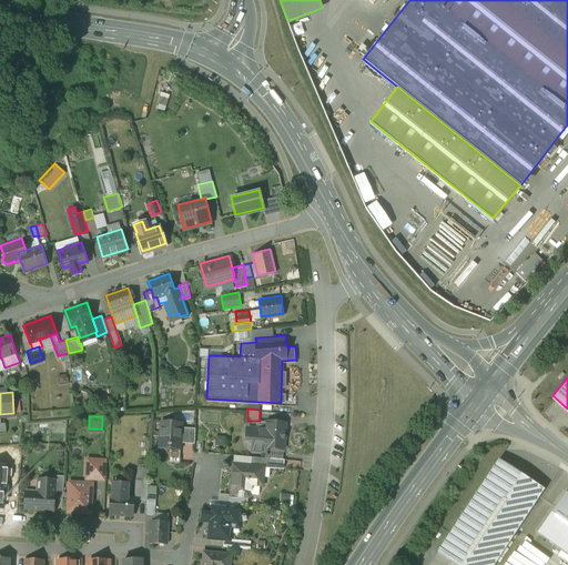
[(182,421),(161,420),(160,443),(171,444),(170,460),(180,461),(180,454),(178,451),(181,447),(181,441),(181,425),(182,421)]
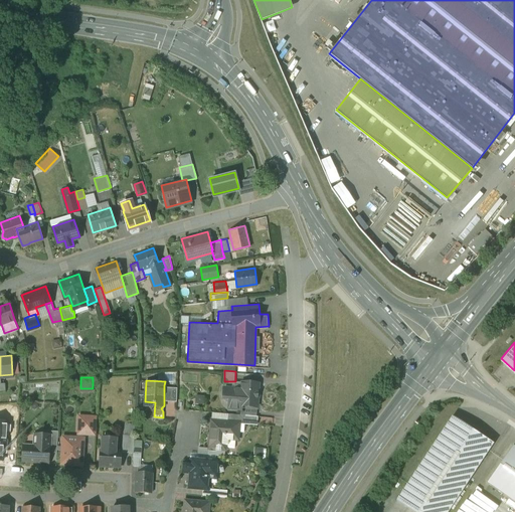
[(241,387),(224,386),(223,397),(229,397),(228,406),(240,407),(240,403),(258,405),(259,381),(241,380),(241,387)]
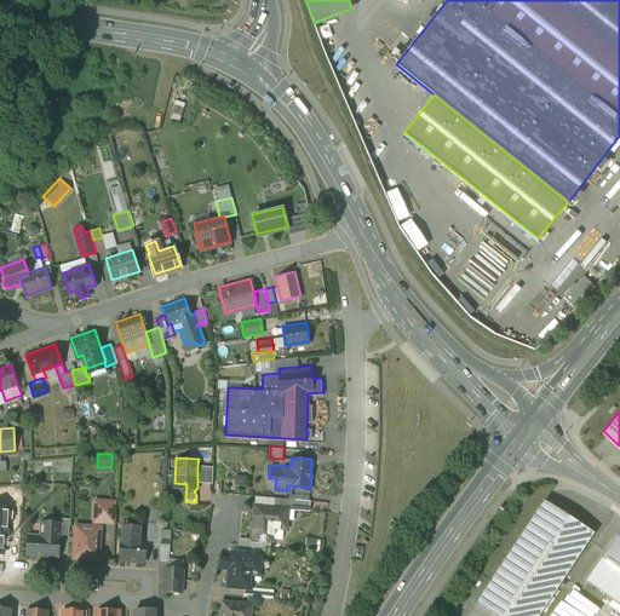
[(213,465),(197,464),(197,481),(212,482),(213,465)]
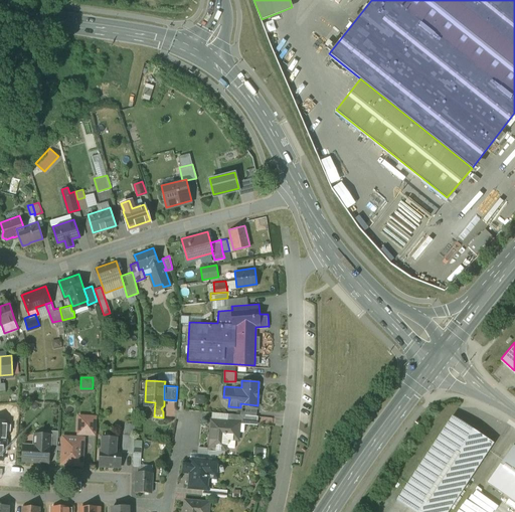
[(245,413),(228,412),(227,419),(239,420),(239,421),(244,422),(245,413)]
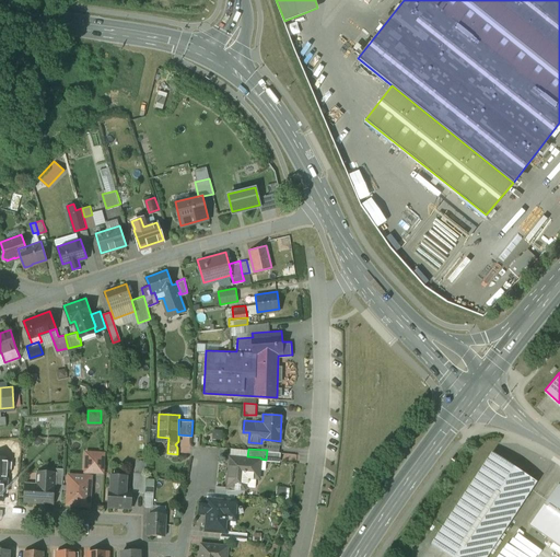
[(105,452),(85,451),(84,475),(89,475),(89,470),(104,471),(105,452)]
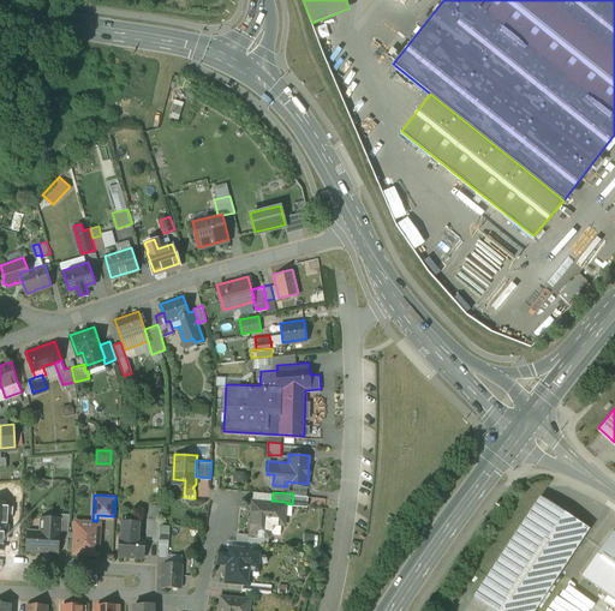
[(541,495),(473,595),(497,610),(533,610),(590,527),(541,495)]
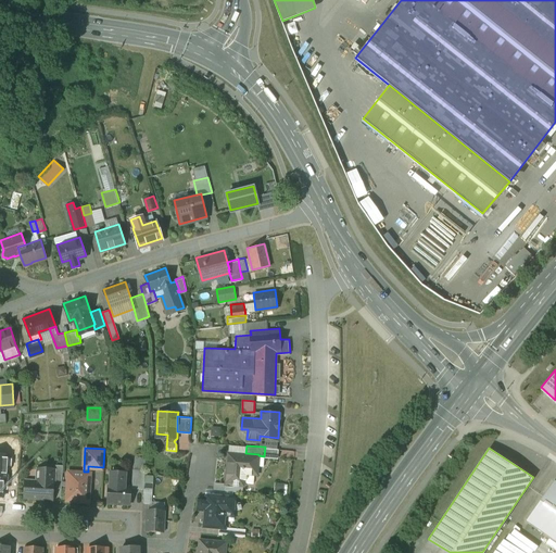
[(245,453),(228,452),(226,482),(243,484),(244,472),(257,473),(258,455),(258,454),(245,453)]
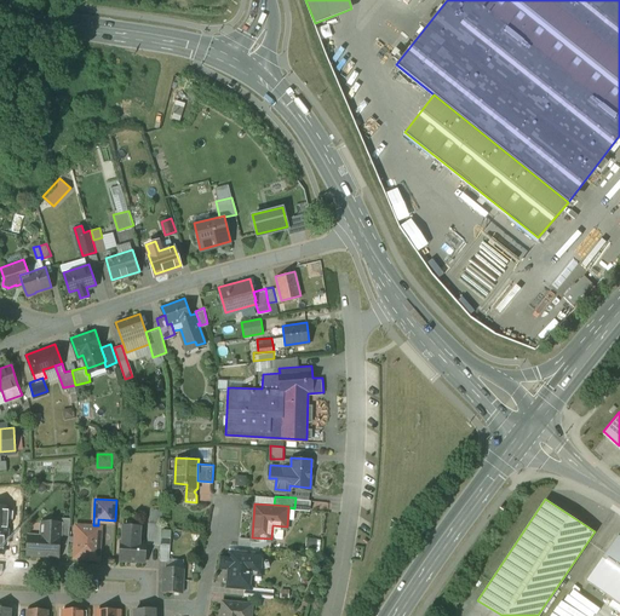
[(19,513),(5,513),(4,522),(18,523),(19,513)]
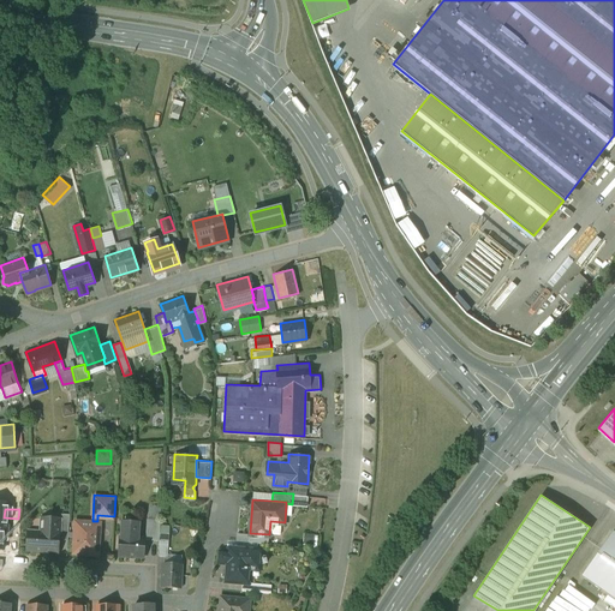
[(70,513),(60,511),(60,516),(59,538),(67,538),(70,513)]
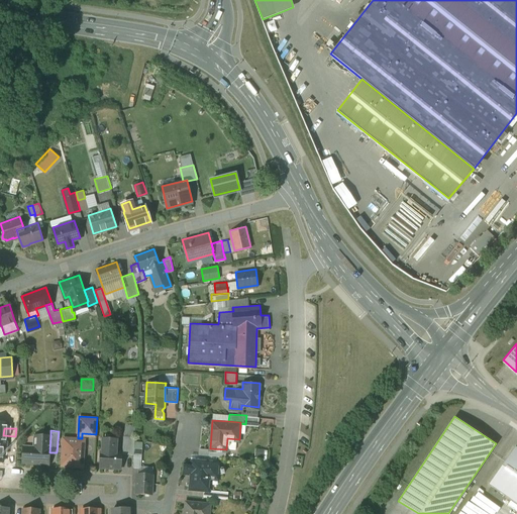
[(37,446),(23,445),(22,461),(49,463),(49,452),(50,434),(38,434),(37,446)]
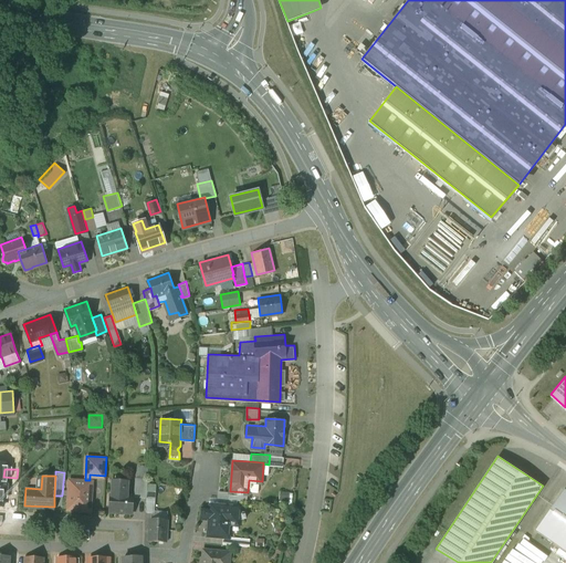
[(148,477),(137,477),(136,496),(147,497),(147,496),(148,477)]
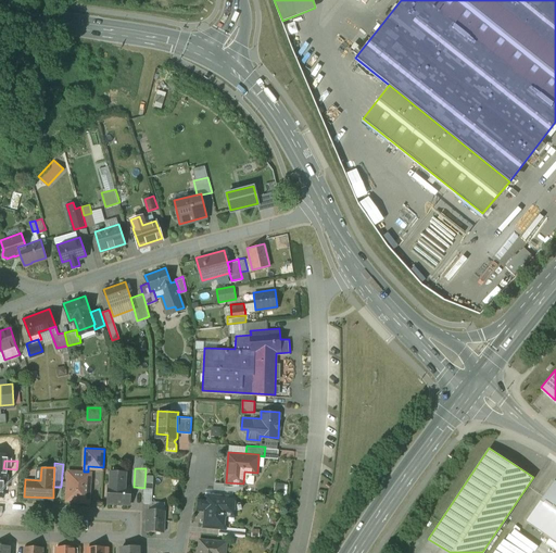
[(84,472),(68,470),(67,481),(66,499),(88,500),(89,482),(88,482),(88,474),(88,472),(84,472)]
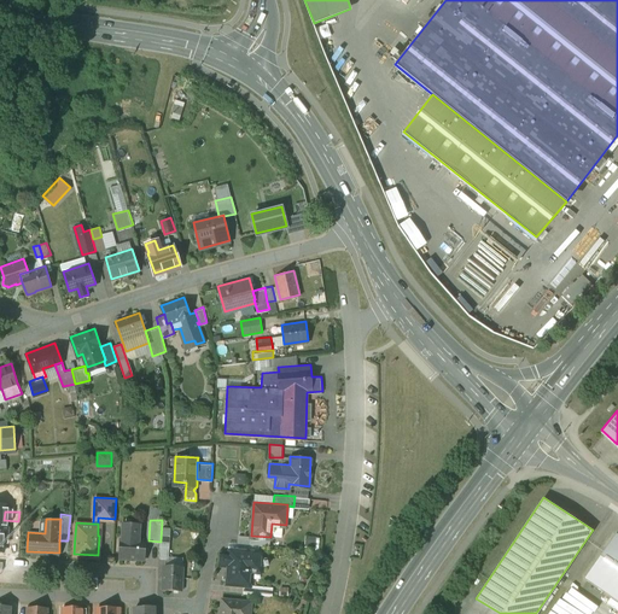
[(140,524),(123,522),(122,537),(139,538),(140,524)]
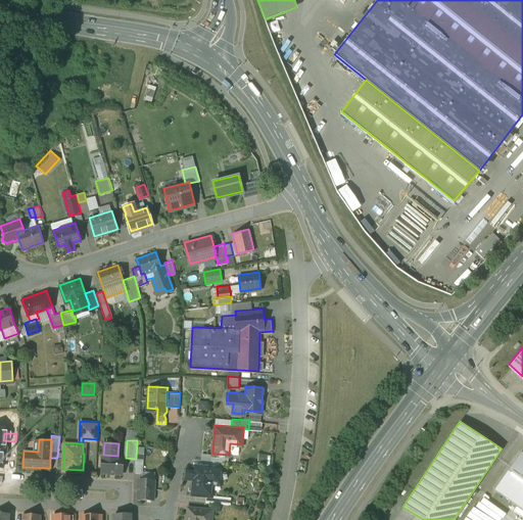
[(522,453),(521,452),(494,488),(522,508),(522,453)]
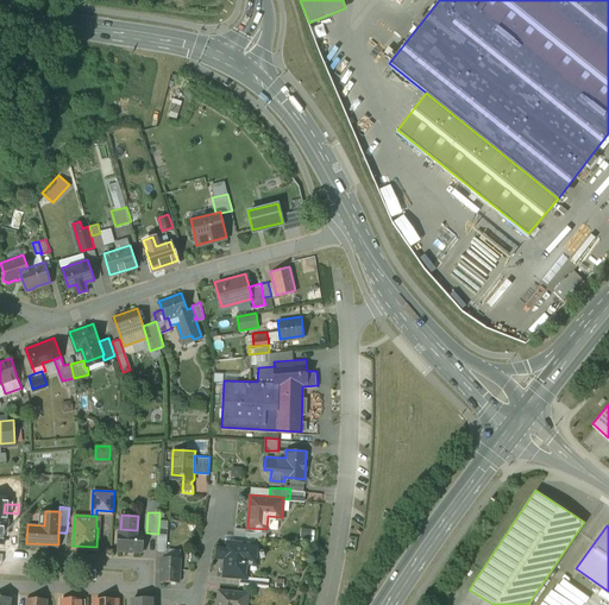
[(312,528),(301,527),(300,537),(309,539),(312,528)]
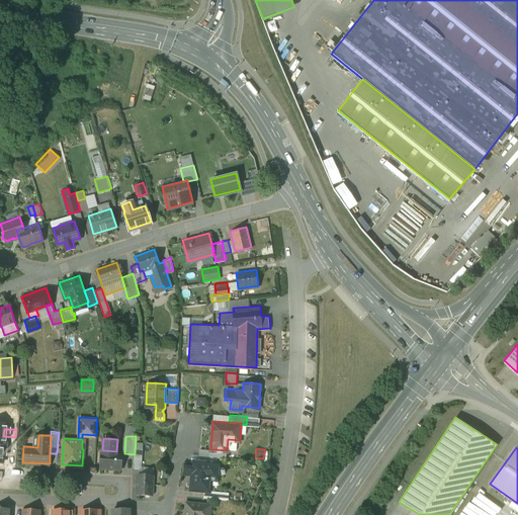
[(102,450),(101,450),(100,466),(120,468),(121,452),(116,451),(102,450)]
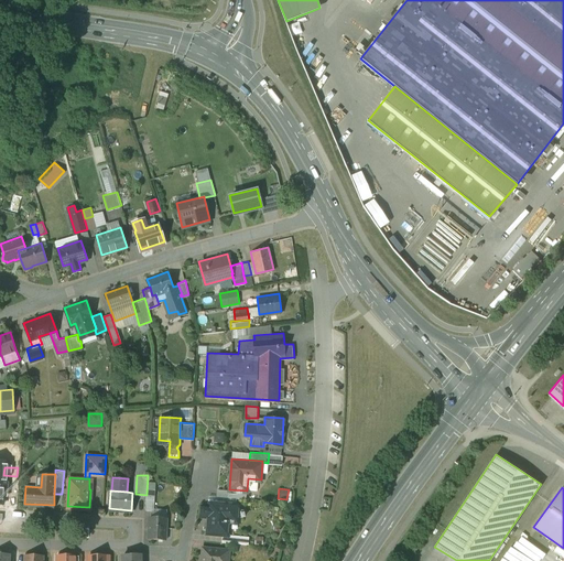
[(154,495),(147,494),(147,495),(145,508),(154,509),(154,495)]
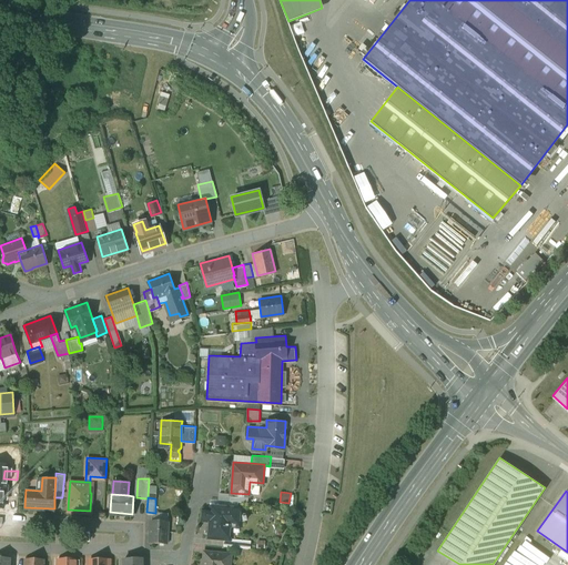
[(241,507),(212,505),(209,536),(224,537),(229,538),(230,537),(231,520),(240,520),(241,507)]
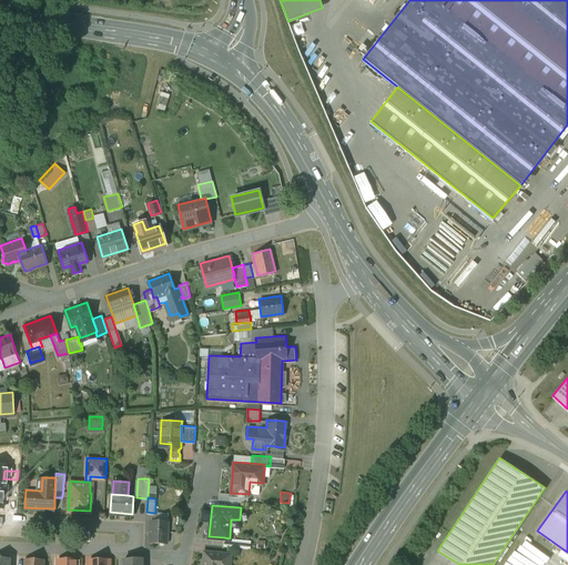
[(168,521),(150,520),(149,542),(166,542),(168,521)]
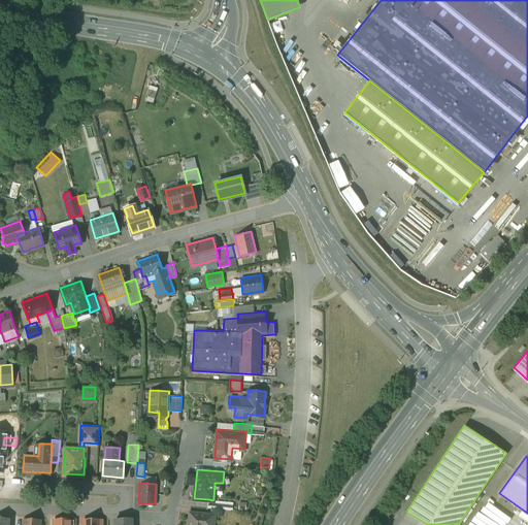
[(230,500),(213,499),(212,500),(208,499),(207,505),(229,507),(230,500)]
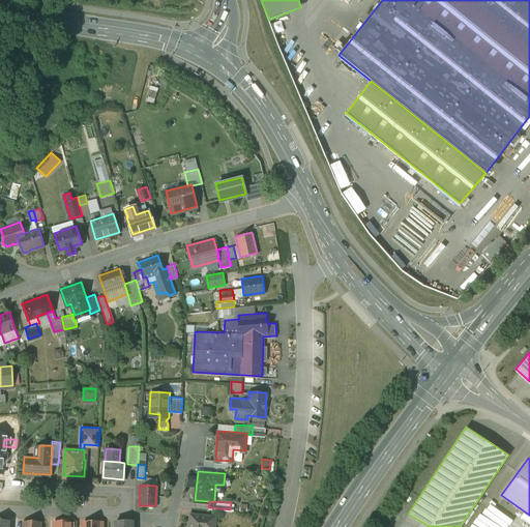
[(215,516),(190,513),(188,526),(206,526),(207,526),(214,526),(215,516)]
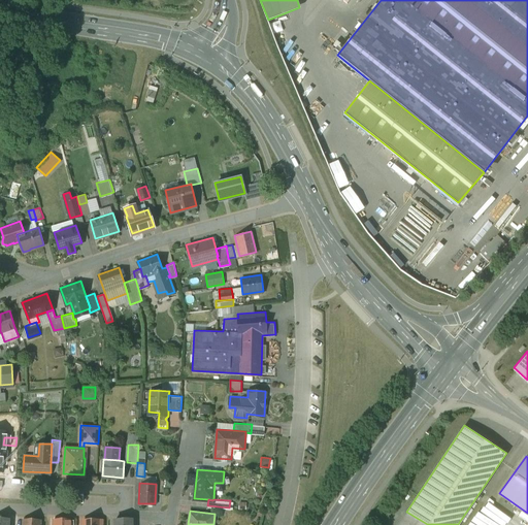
[(7,524),(8,517),(0,516),(0,524),(7,524)]
